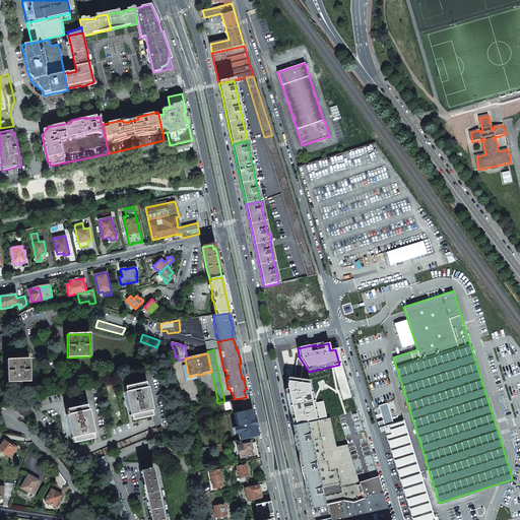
[(6,360),(7,383),(30,382),(29,359),(6,360)]
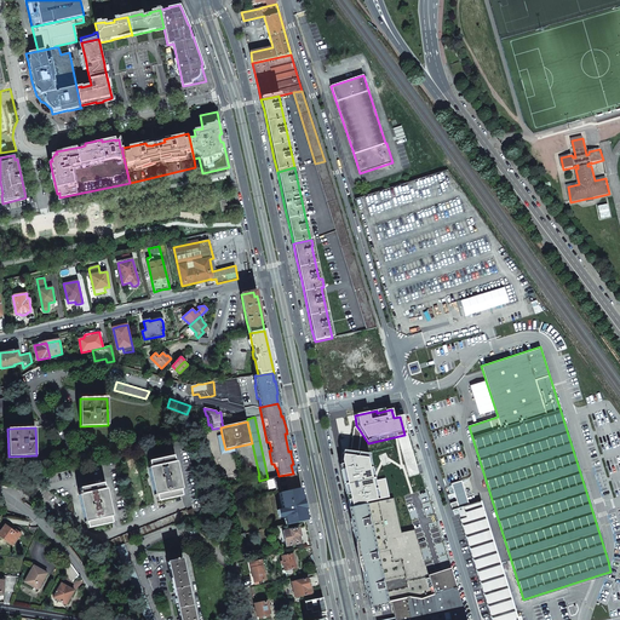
[(218,436),(222,454),(236,451),(235,447),(225,449),(222,435),(218,436)]
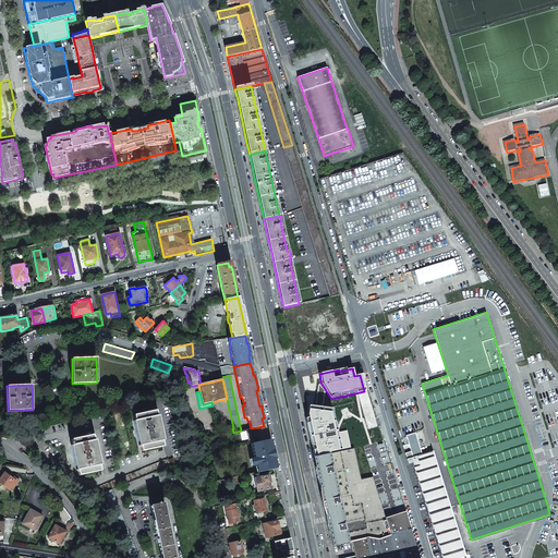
[(148,412),(134,415),(142,451),(164,446),(153,400),(145,401),(148,412)]
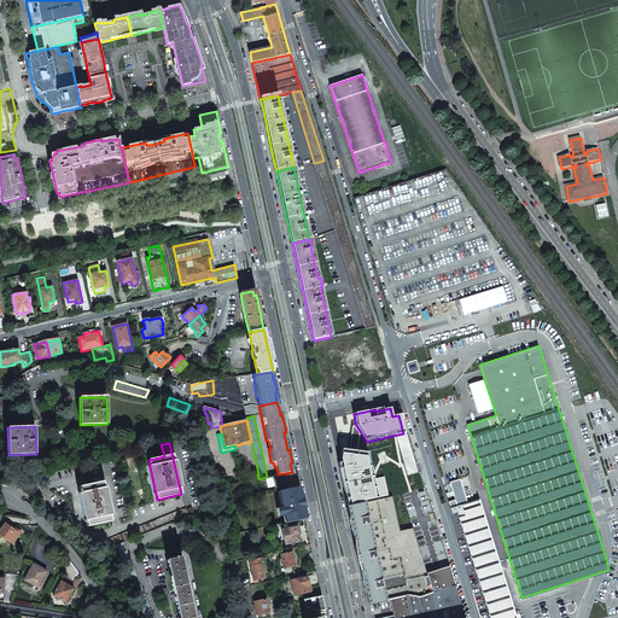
[(362,501),(374,499),(385,496),(382,479),(371,481),(366,456),(361,455),(362,450),(342,448),(340,459),(351,506),(363,502),(362,501)]
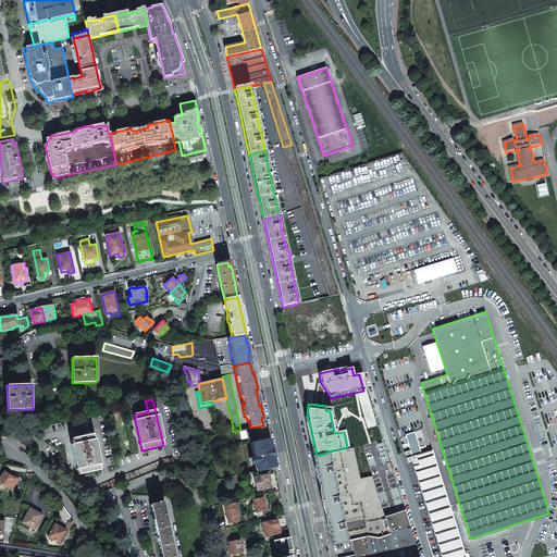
[(85,436),(71,438),(75,457),(78,474),(100,470),(93,434),(89,417),(82,418),(85,436)]
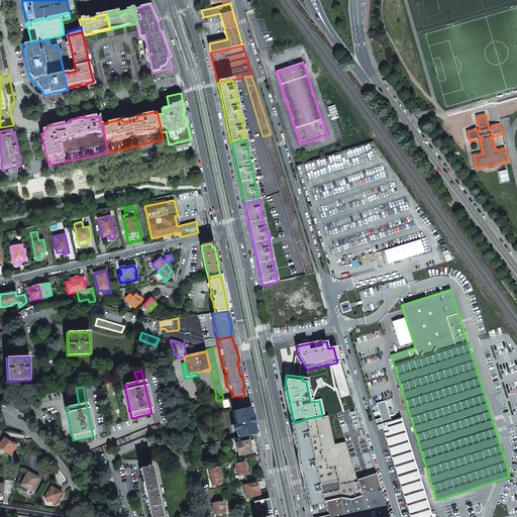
[(235,410),(249,407),(247,401),(246,394),(244,395),(232,397),(235,410)]
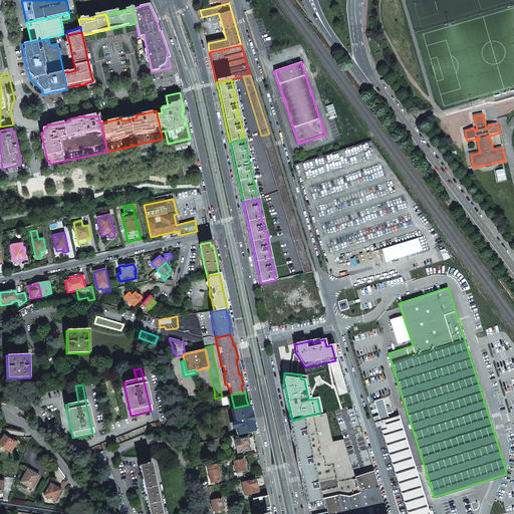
[(235,429),(237,435),(253,432),(250,418),(248,405),(234,408),(231,408),(234,422),(230,423),(232,430),(235,429)]
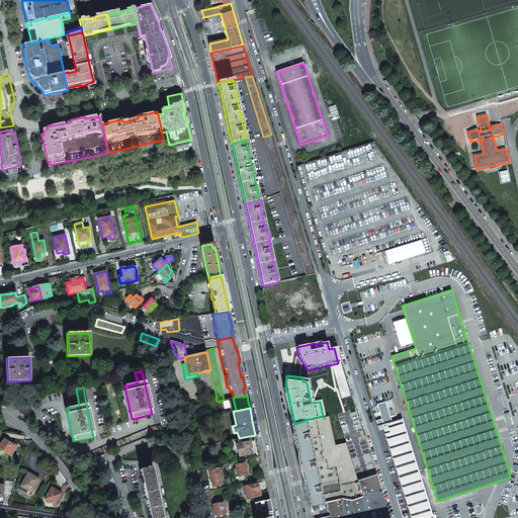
[(352,501),(362,497),(357,481),(346,442),(335,445),(329,416),(305,421),(323,504),(327,503),(339,500),(342,499),(352,501)]
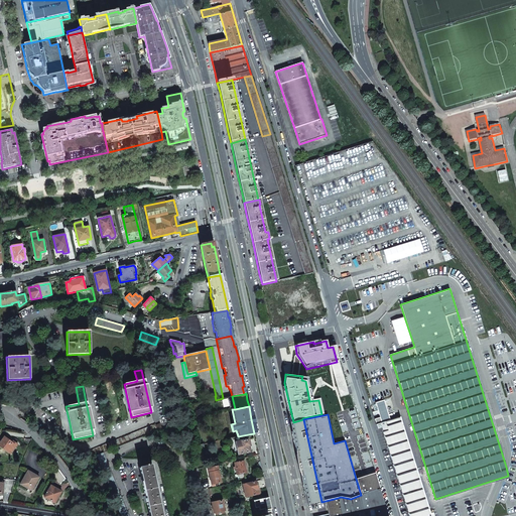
[(383,432),(409,515),(430,515),(400,417),(384,422),(387,431),(383,432)]
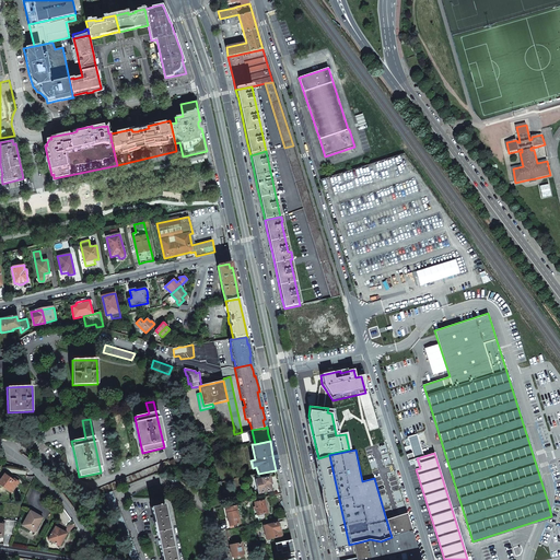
[(335,547),(349,545),(329,455),(318,458),(315,458),(318,471),(325,502),(331,531),(334,544),(335,547)]
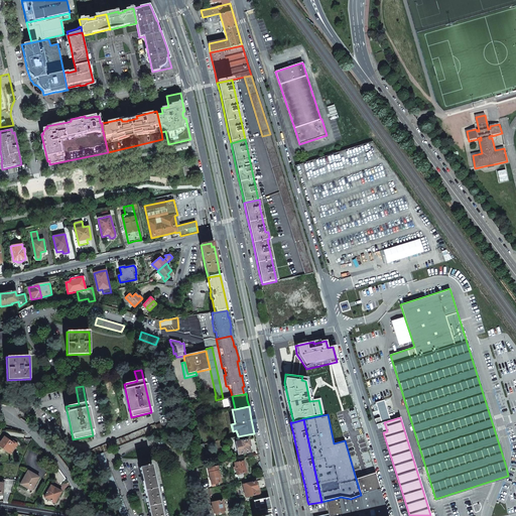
[(155,424),(87,452),(90,458),(97,456),(104,453),(162,428),(160,423),(156,425),(155,424)]
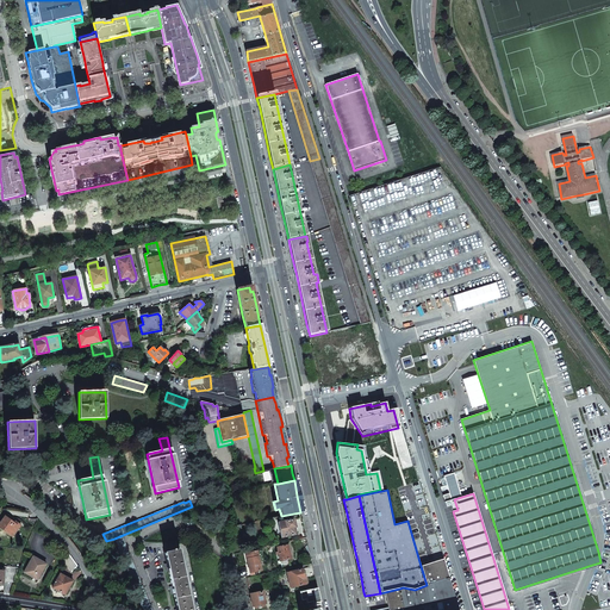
[(5,516),(0,522),(0,528),(13,537),(22,526),(16,521),(14,523),(10,520),(5,516)]
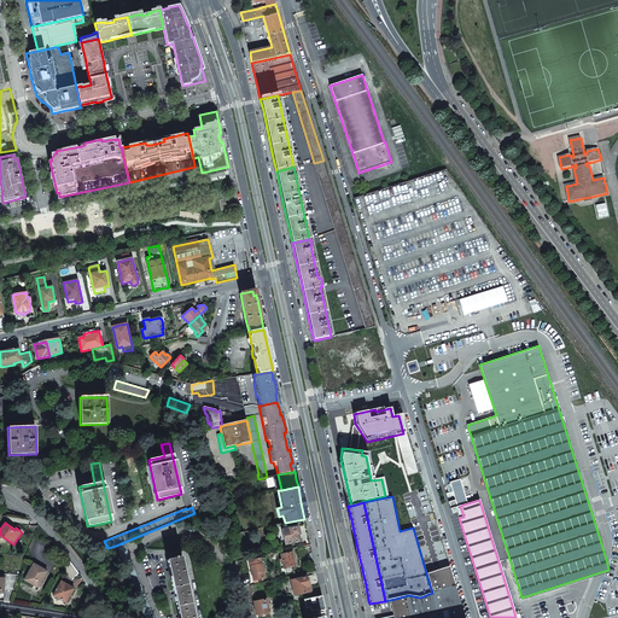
[(298,537),(308,535),(307,525),(297,526),(299,534),(298,534),(298,537)]
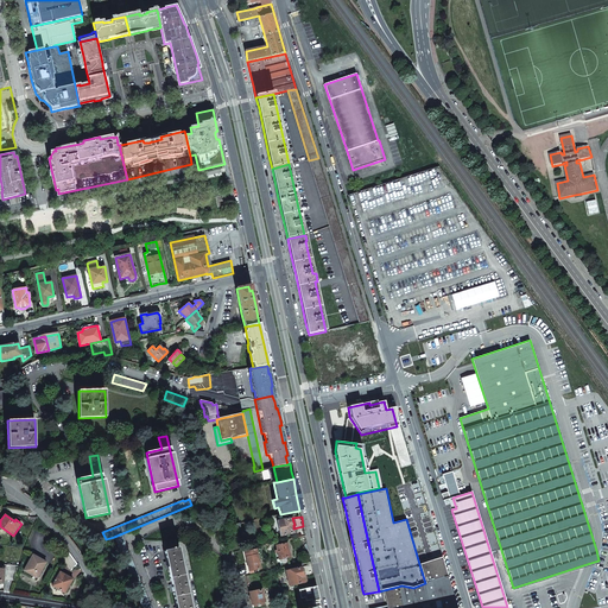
[(282,536),(295,533),(293,529),(293,525),(295,525),(292,518),(278,521),(282,536)]
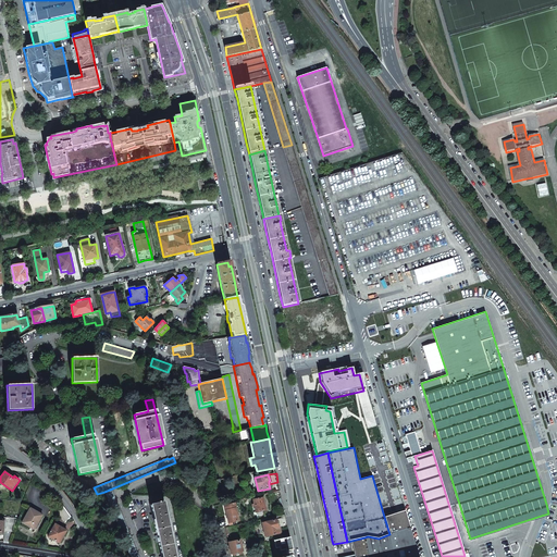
[(256,512),(265,510),(265,508),(267,508),(265,504),(264,504),(262,497),(254,499),(255,506),(256,512)]
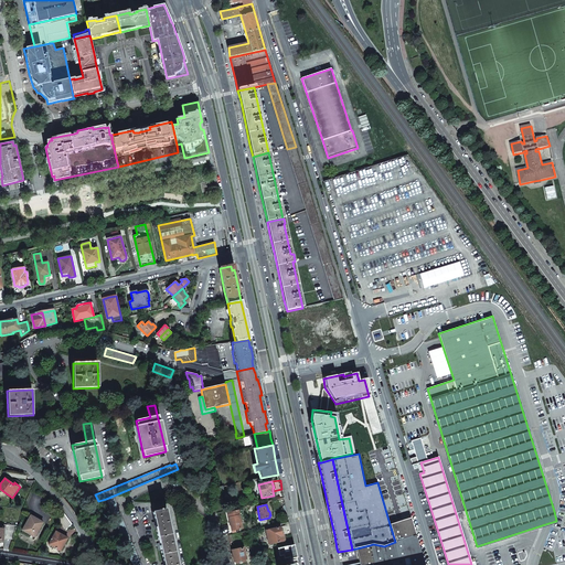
[(178,564),(176,554),(166,509),(161,510),(161,509),(159,509),(160,510),(152,512),(155,524),(152,525),(153,530),(156,529),(160,545),(157,546),(158,551),(161,551),(163,564),(178,564)]
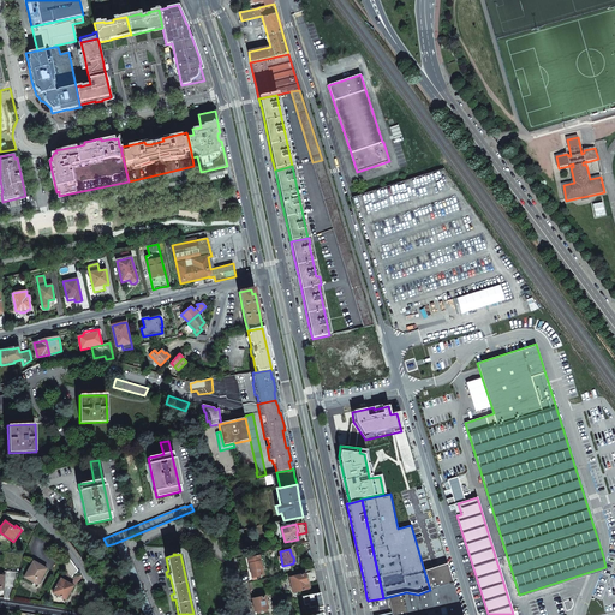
[(67,555),(63,565),(71,578),(78,571),(67,555)]
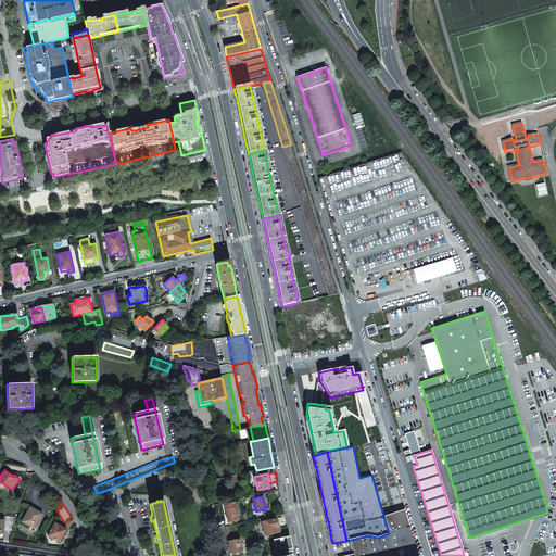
[(228,522),(238,520),(235,503),(232,503),(232,502),(230,502),(230,503),(224,505),(226,514),(228,522)]
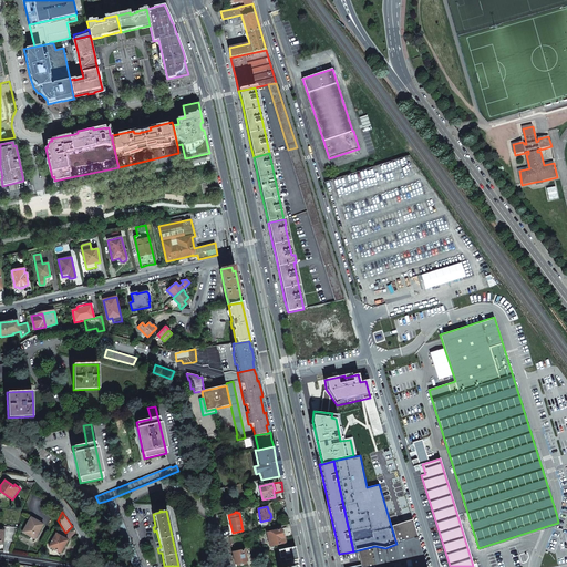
[(22,532),(35,539),(43,524),(31,517),(22,532)]
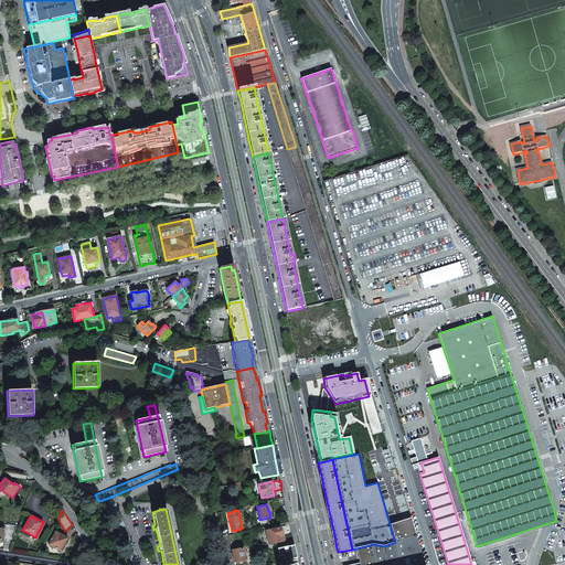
[(395,542),(416,534),(411,518),(390,524),(395,542)]
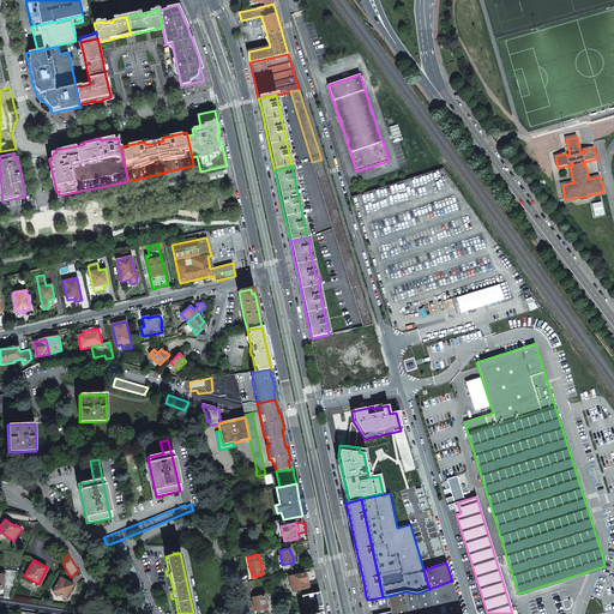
[(292,591),(307,588),(306,582),(317,581),(314,570),(305,572),(305,573),(289,577),(292,591)]
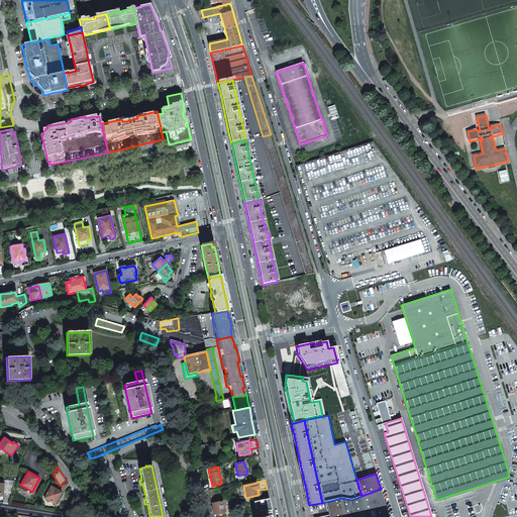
[(50,486),(44,498),(56,505),(59,499),(62,493),(50,486)]
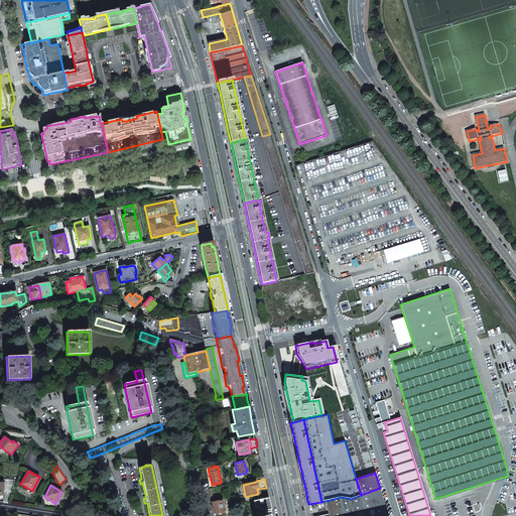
[(342,515),(388,515),(387,512),(380,488),(361,495),(351,499),(341,497),(338,498),(342,515)]
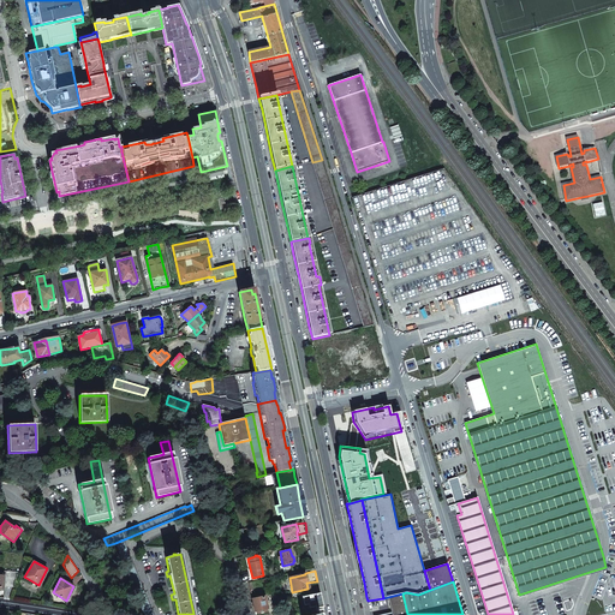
[(318,614),(324,613),(323,609),(323,607),(320,593),(299,598),(300,601),(304,599),(305,604),(309,603),(315,608),(316,614),(318,614)]
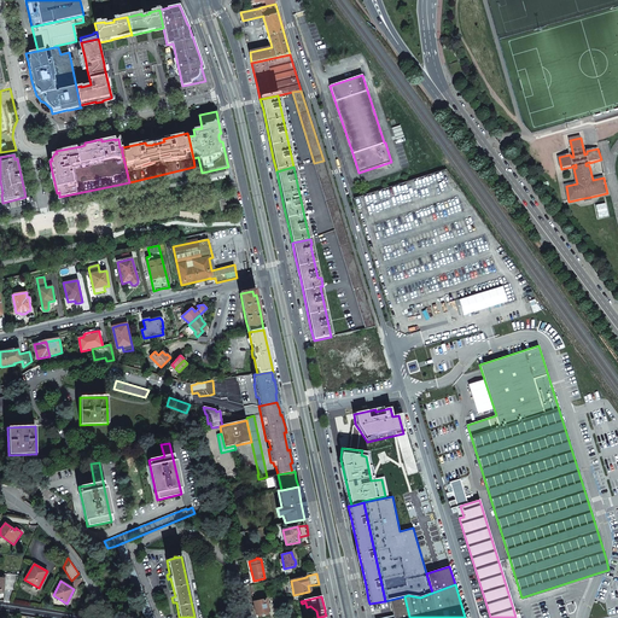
[(409,617),(404,596),(390,600),(391,602),(394,616),(394,617),(409,617)]
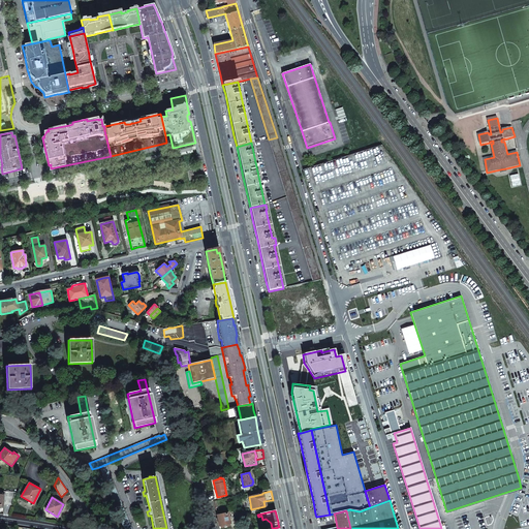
[(225,527),(229,526),(229,524),(230,524),(228,512),(217,516),(219,526),(220,526),(221,528),(225,527)]
